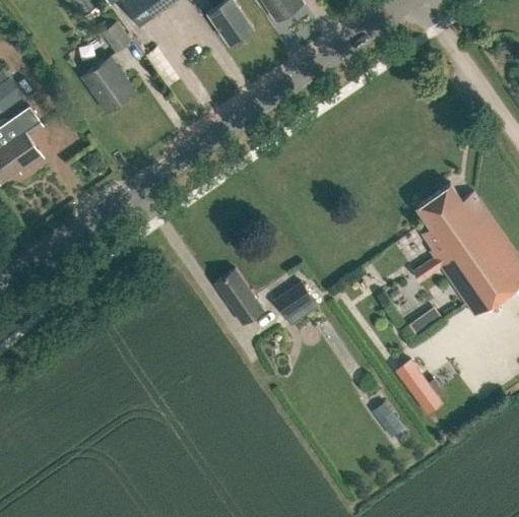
[(72,0),(87,20),(101,11),(92,0),(72,0)]
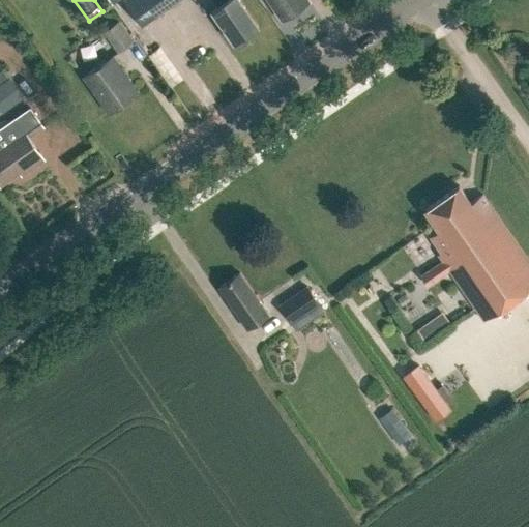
[(212,12),(234,44),(258,27),(238,0),(107,0),(111,5),(118,0),(122,0),(141,27),(179,0),(214,0),(221,7),(212,12)]
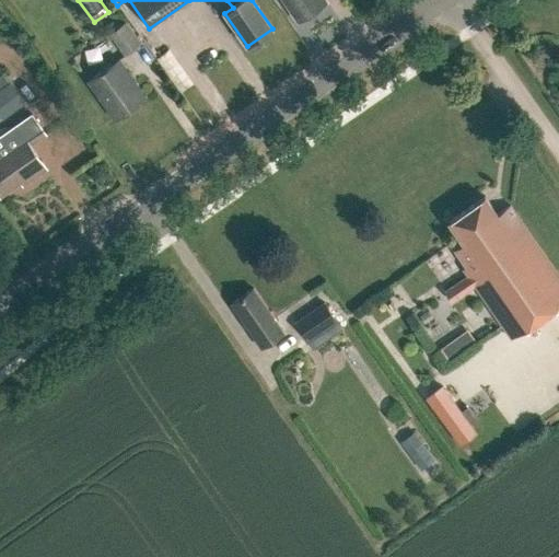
[(281,0),(299,23),(327,3),(324,0),(281,0)]
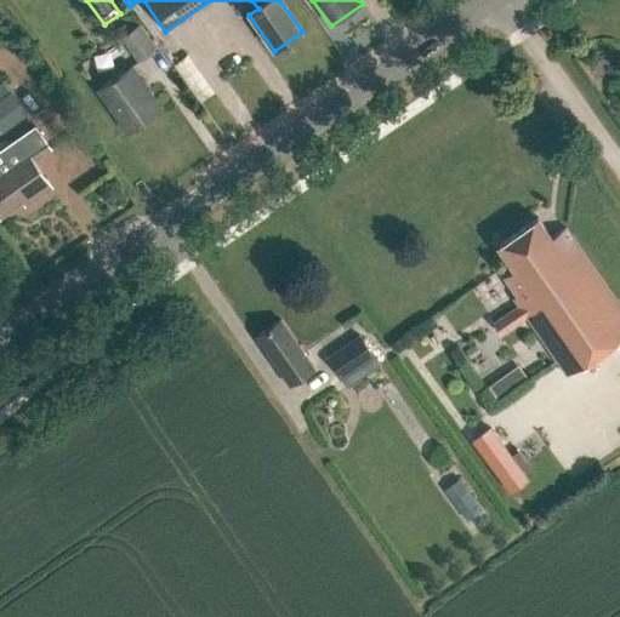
[(123,40),(140,64),(157,52),(140,28),(123,40)]
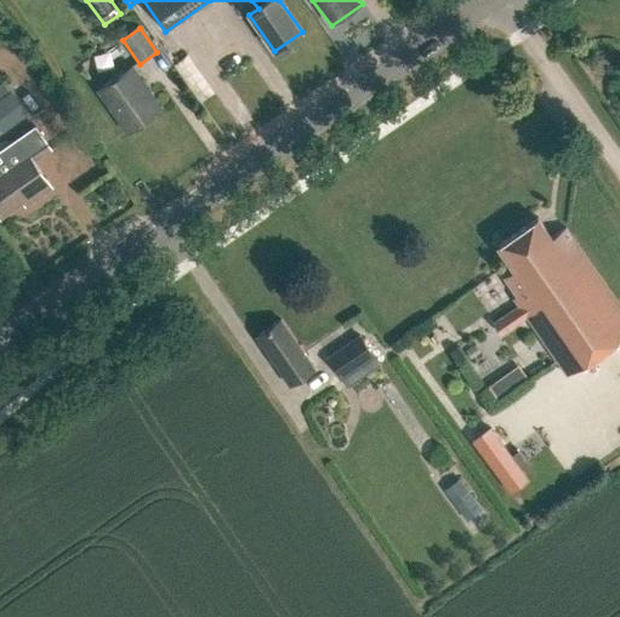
[(100,92),(129,133),(161,112),(131,69),(100,92)]
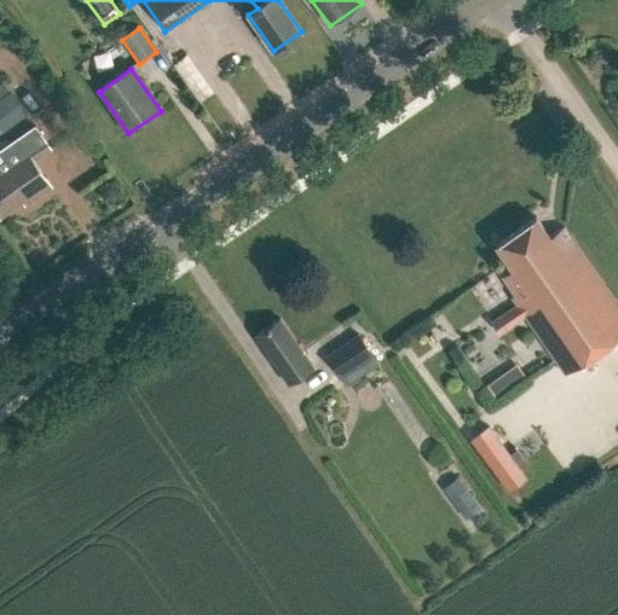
[(0,86),(0,125),(6,134),(32,115),(13,92),(12,92),(5,82),(0,86)]
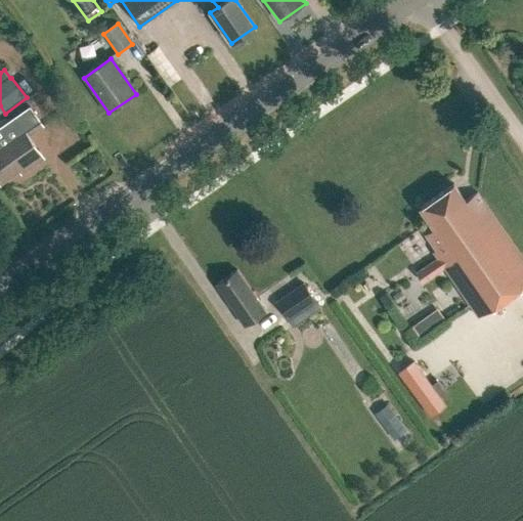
[(14,177),(13,174),(18,171),(22,175),(44,161),(29,138),(43,128),(30,110),(0,130),(0,133),(8,146),(0,152),(0,184),(1,186),(14,177)]
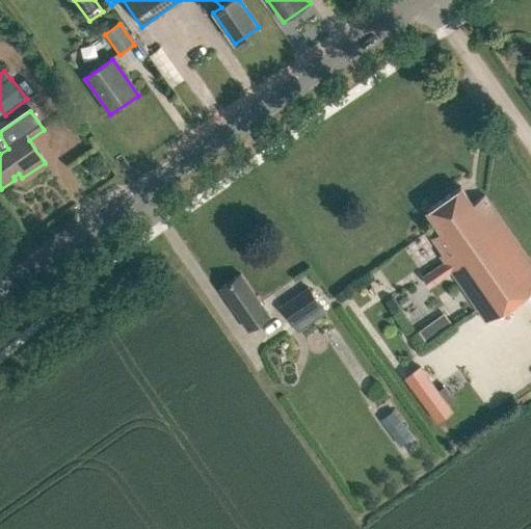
[(424,280),(430,289),(452,274),(486,323),(530,292),(530,264),(485,199),(474,207),(461,189),(427,213),(442,234),(433,240),(445,256),(441,258),(445,265),(424,280)]
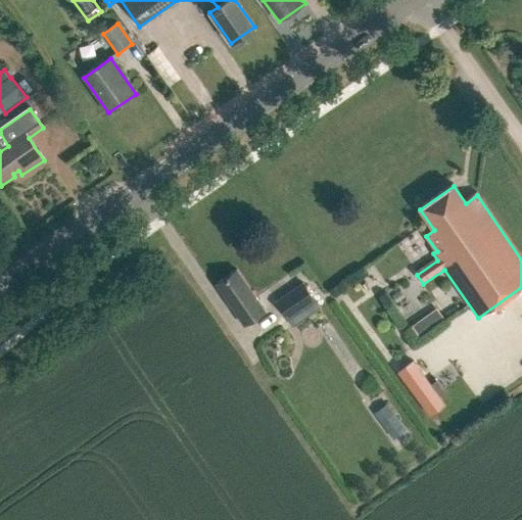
[(237,272),(217,286),(244,326),(265,312),(237,272)]
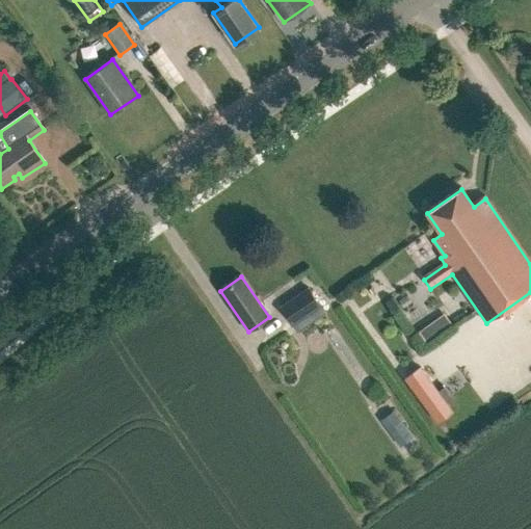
[(309,290),(282,309),(298,334),(325,315),(309,290)]
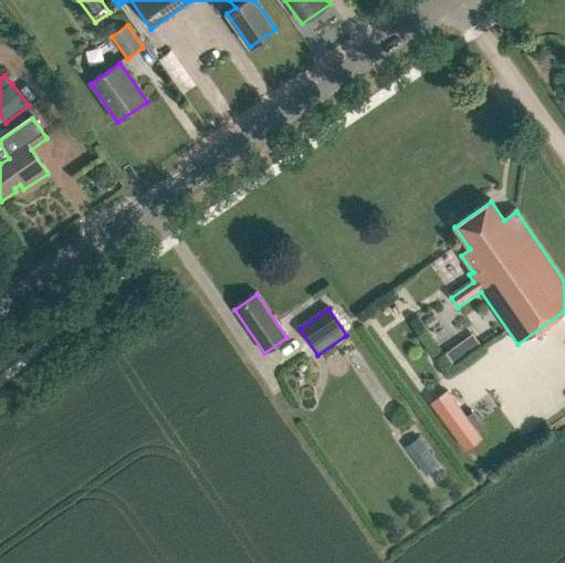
[(474,337),(460,346),(468,357),(482,348),(474,337)]
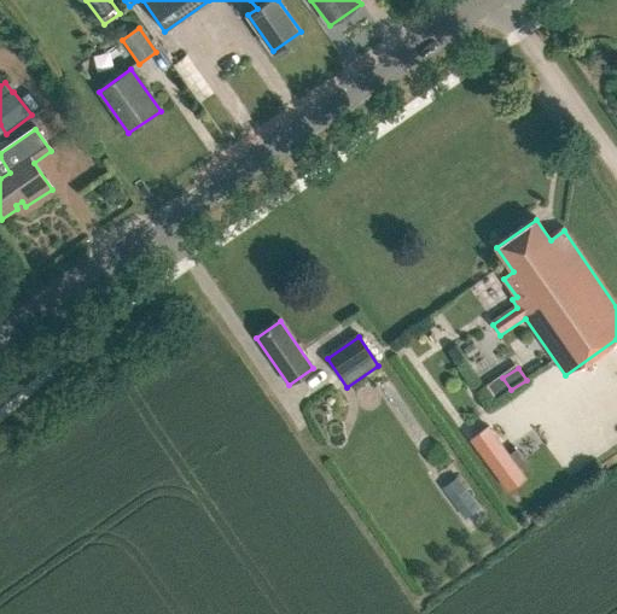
[(490,430),(472,443),(508,493),(528,480),(521,471),(528,466),(518,454),(512,458),(490,430)]
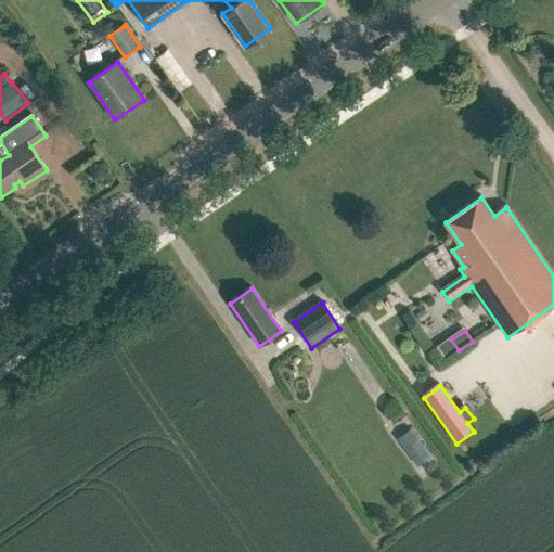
[(404,438),(424,465),(437,457),(417,429),(404,438)]
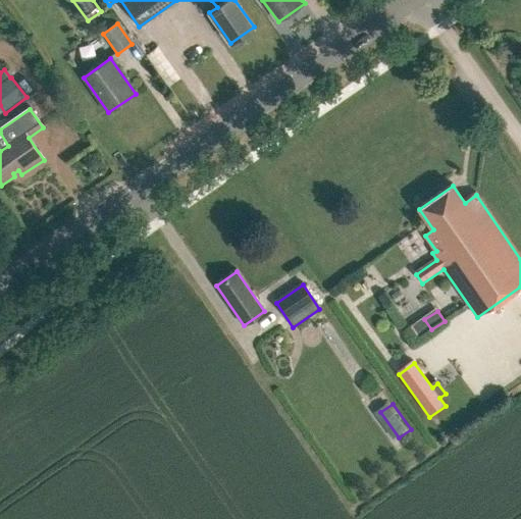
All buildings are outlined.
